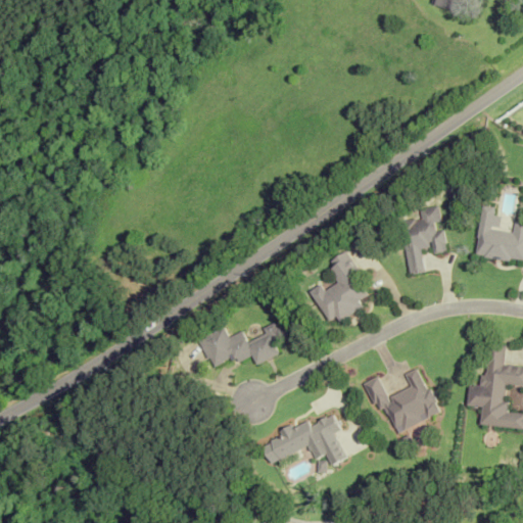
[(457,0),(434,0),(433,6),(455,11),(457,0)]
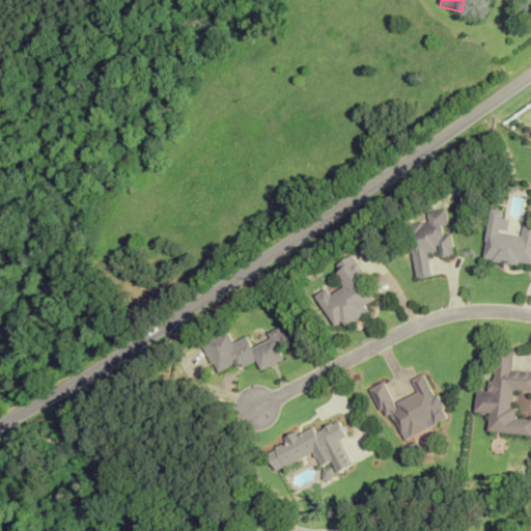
[(414,278),(430,276),(427,253),(439,251),(439,256),(452,254),(446,208),(425,212),(426,222),(407,224),(414,278)]
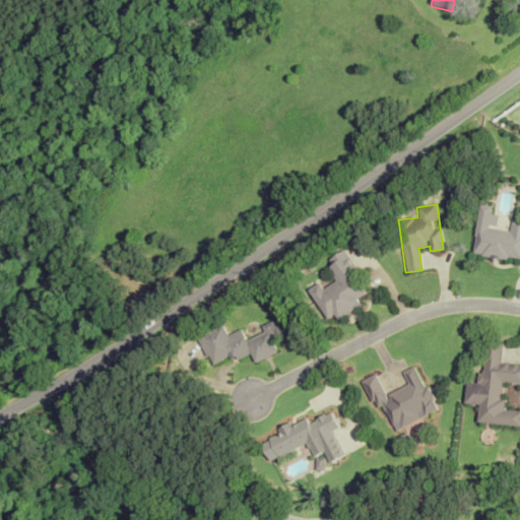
[(519,220),(510,219),(509,231),(495,229),(496,214),(491,214),(492,206),(478,204),(472,254),(519,259),(519,220)]
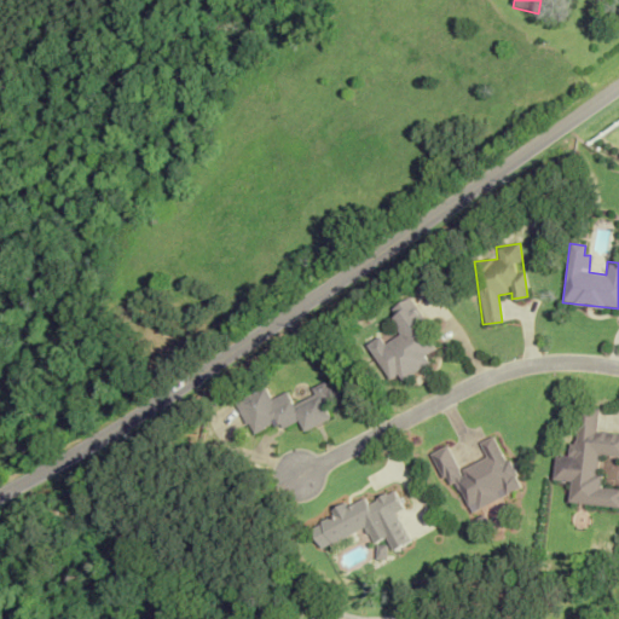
[(366,343),(392,385),(428,362),(423,354),(434,348),(421,327),(427,324),(410,296),(387,311),(400,333),(383,343),(380,336),(366,343)]
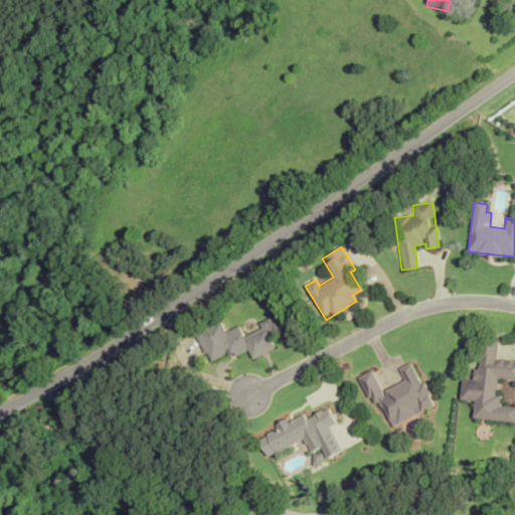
[(210,361),(230,350),(234,357),(248,350),(253,359),(275,348),(269,337),(283,330),(275,315),(259,323),(262,328),(244,337),(238,325),(225,332),(219,320),(195,333),(210,361)]
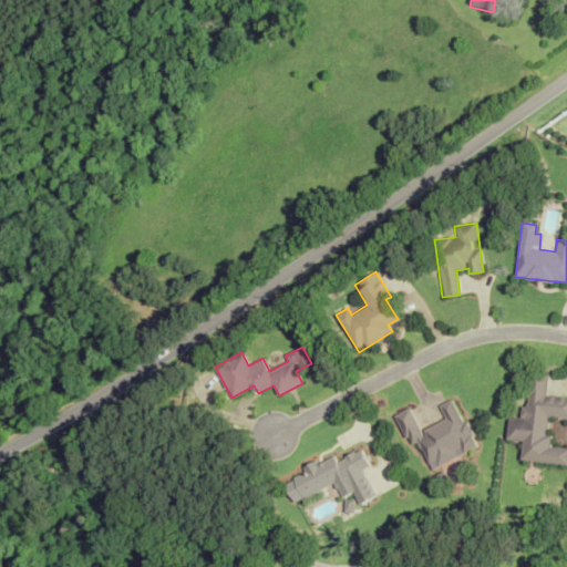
[(521,460),(566,464),(566,447),(549,446),(550,434),(545,434),(547,416),(566,418),(566,397),(545,395),(547,373),(527,372),(523,418),(507,416),(505,439),(523,440),(521,460)]
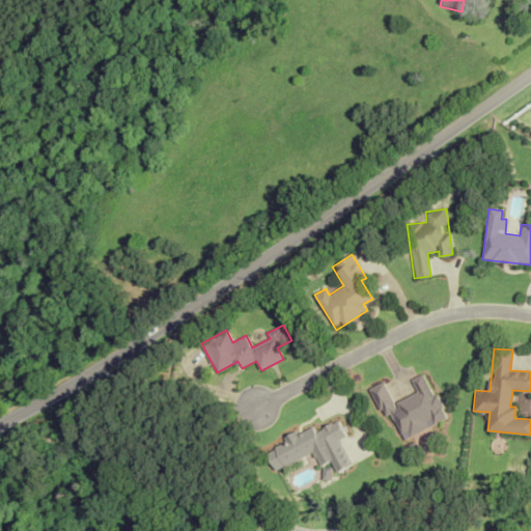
[(369,389),(384,419),(391,415),(400,436),(443,415),(423,373),(410,381),(416,393),(393,403),(384,382),(369,389)]
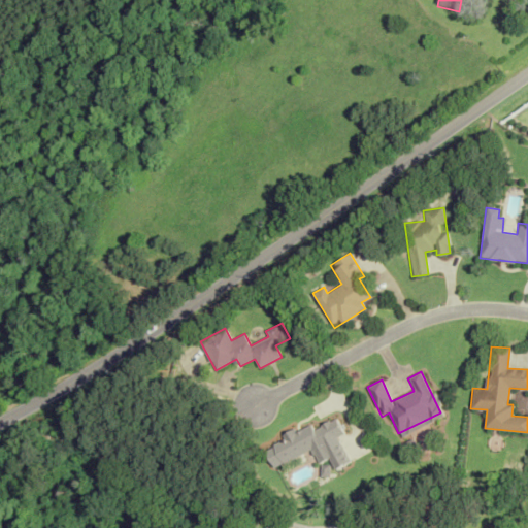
[(265,450),(273,467),(311,450),(318,463),(330,458),(334,468),(351,461),(333,420),(312,429),(309,424),(283,435),(285,440),(265,450)]
